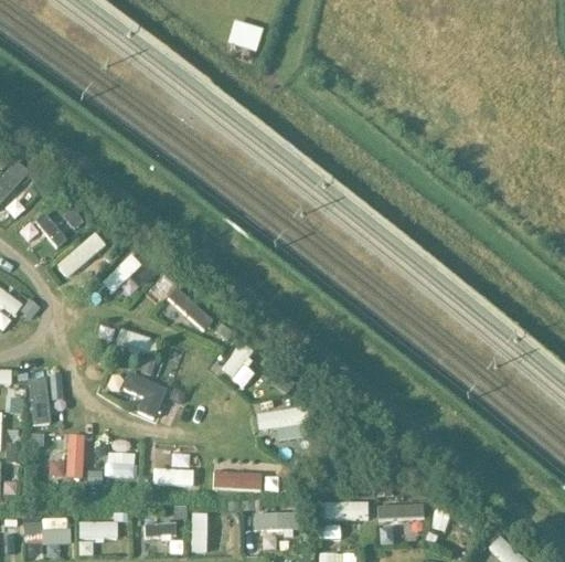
[(258,50),(265,29),(235,20),(228,41),(258,50)]
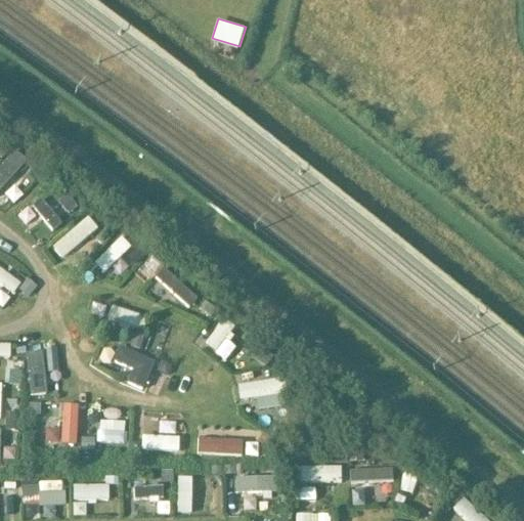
[(0,197),(4,201),(17,187),(7,177),(15,168),(5,159),(0,164),(0,197)]
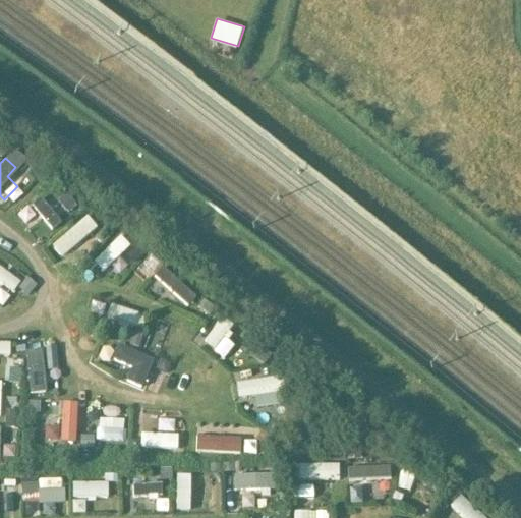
[(53,227),(62,219),(40,194),(31,203),(53,227)]
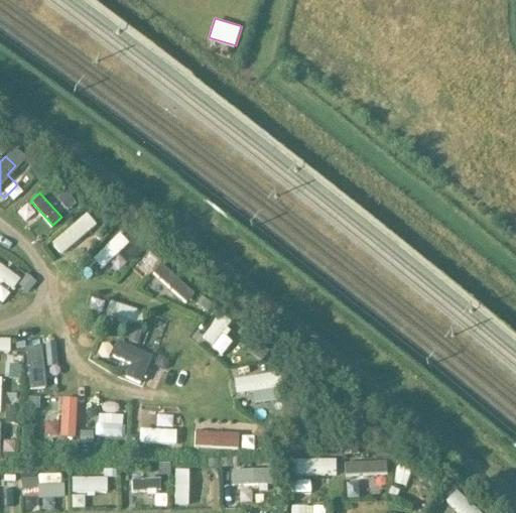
[(50,239),(59,252),(95,228),(87,216),(50,239)]
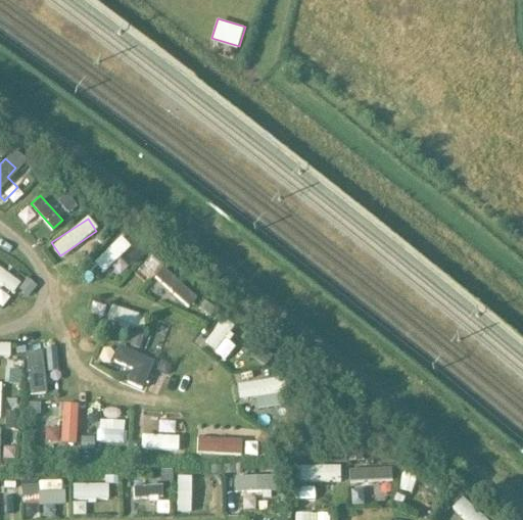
[(120,238),(95,262),(103,271),(128,248),(120,238)]
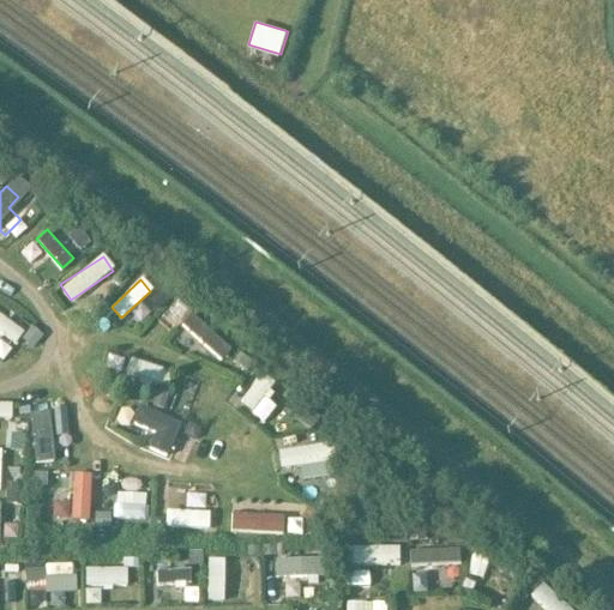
[(0,312),(0,331),(16,342),(24,328),(0,312)]
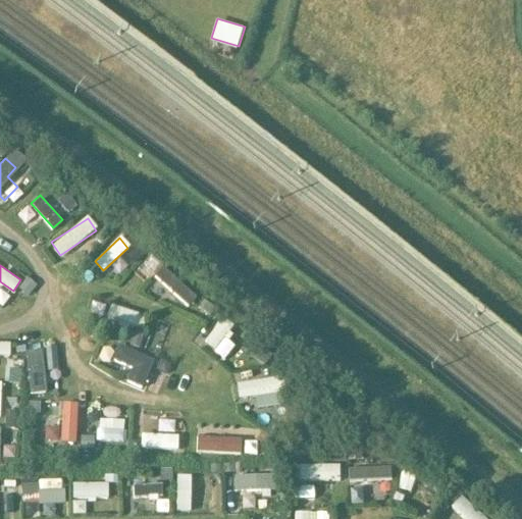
[(94,298),(88,315),(136,331),(142,314),(94,298)]
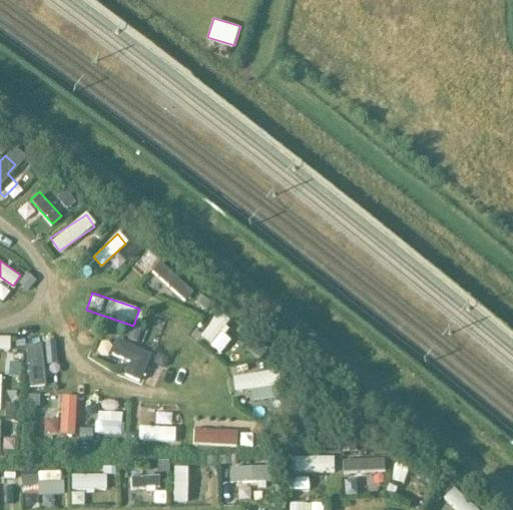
[(203,314),(194,336),(224,348),(233,326),(203,314)]
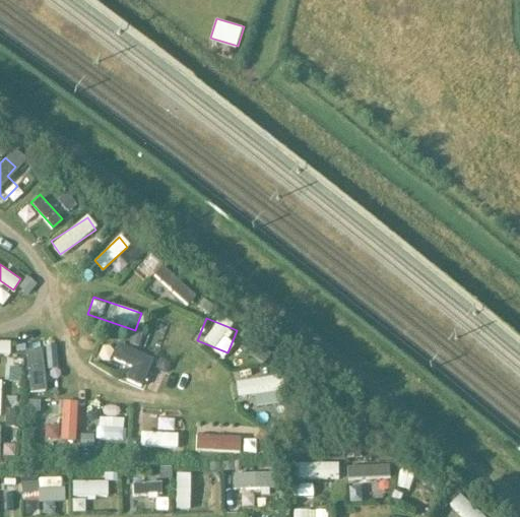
[(0,338),(0,352),(10,352),(10,339),(0,338)]
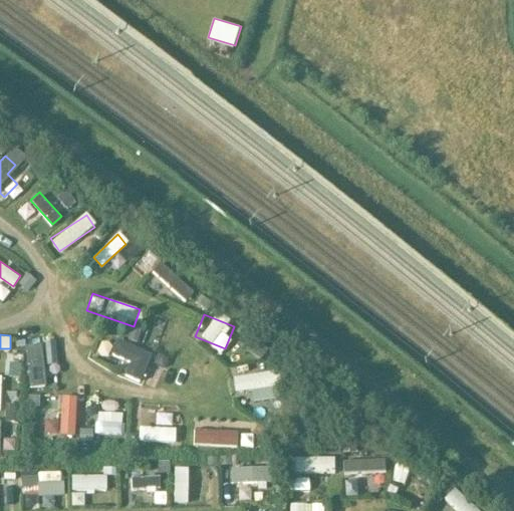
[(130,358),(124,375),(144,379),(152,350),(113,340),(109,353),(130,358)]
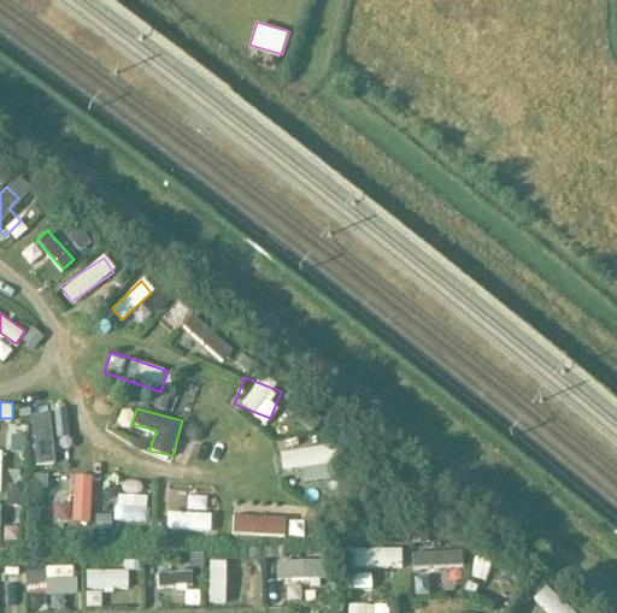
[(51,412),(31,413),(34,463),(53,463),(51,412)]
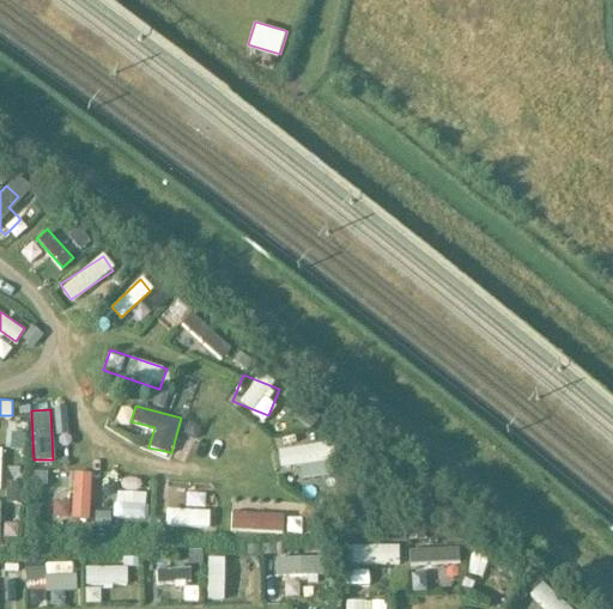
[(303,476),(328,474),(327,458),(334,457),(333,442),(280,446),(281,466),(302,463),(303,476)]
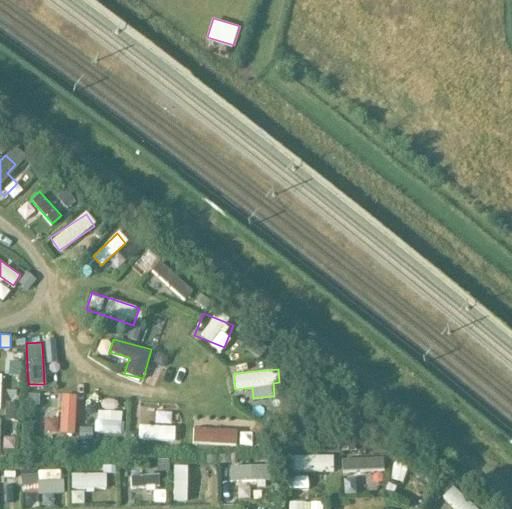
[(59,430),(75,430),(76,393),(60,393),(59,430)]
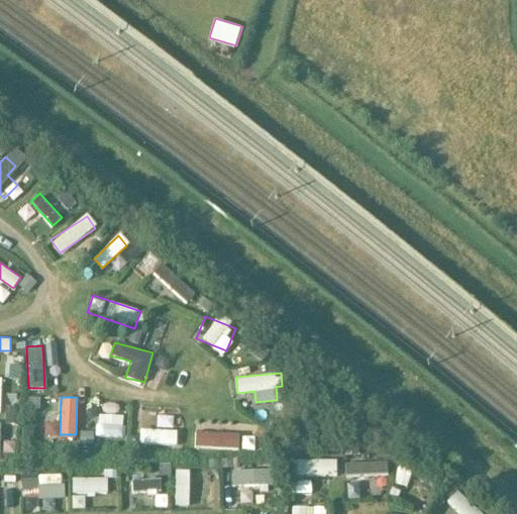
[(96,435),(123,436),(124,414),(97,413),(96,435)]
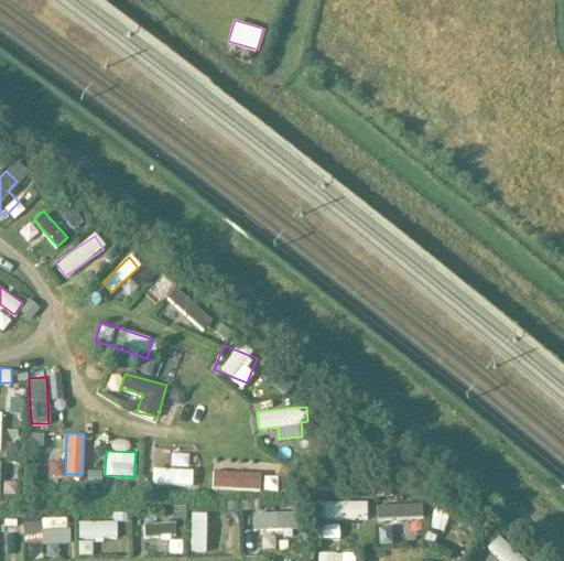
[(190,466),(190,453),(172,453),(171,465),(190,466)]
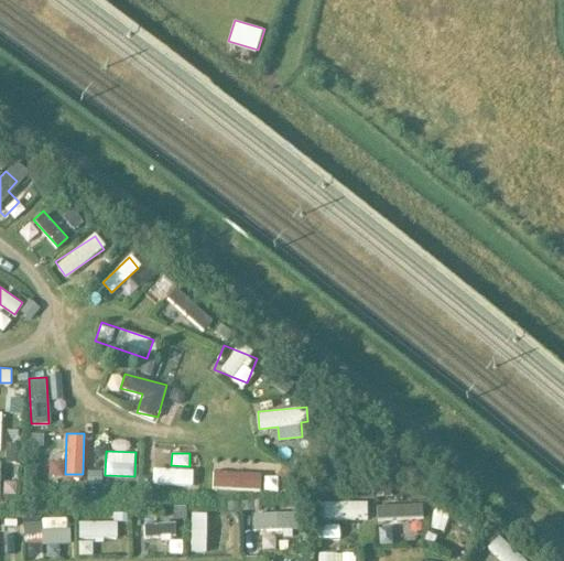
[(65,475),(66,461),(50,460),(50,475),(65,475)]
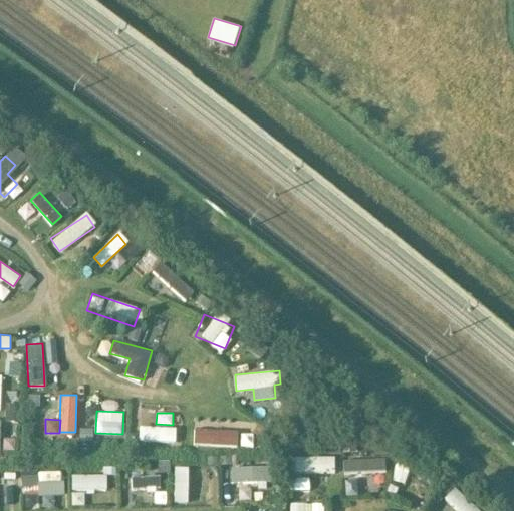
[(140,425),(139,440),(176,442),(176,427),(140,425)]
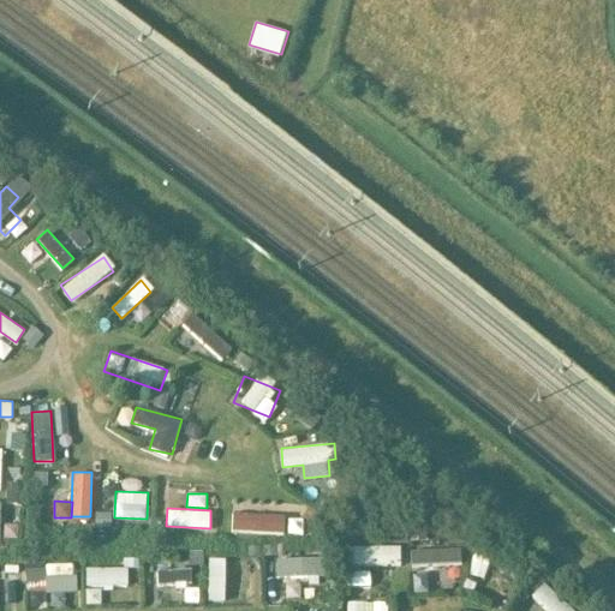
[(232,514),(232,532),(287,532),(287,513),(232,514)]
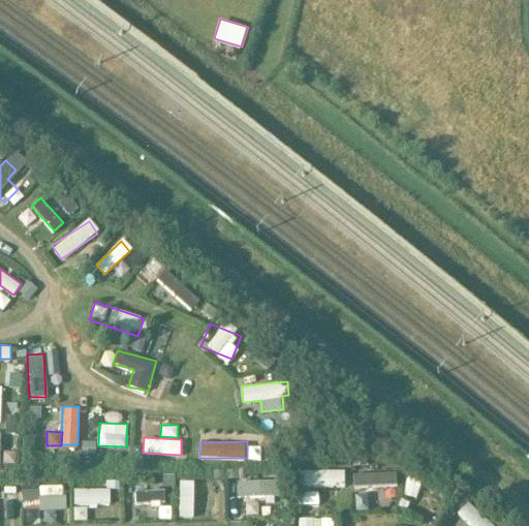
[(345,486),(346,470),(298,469),(298,485),(345,486)]
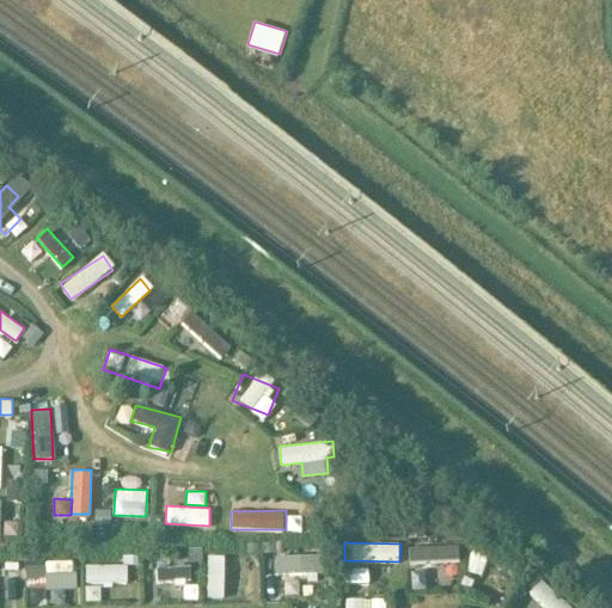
[(410,546),(410,562),(460,560),(459,545),(410,546)]
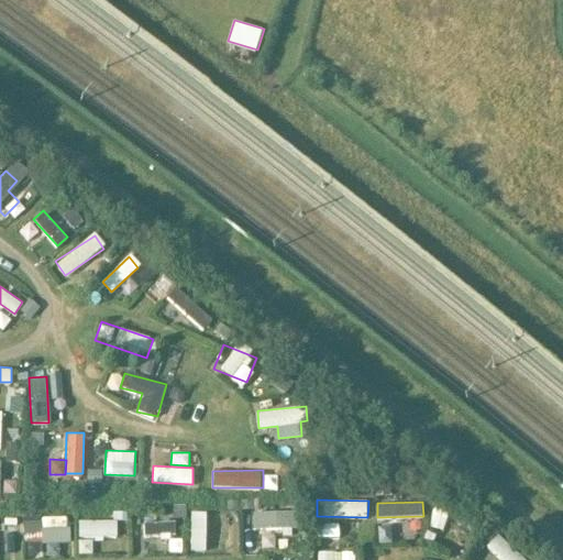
[(300,511),(253,512),(254,528),(301,527),(300,511)]
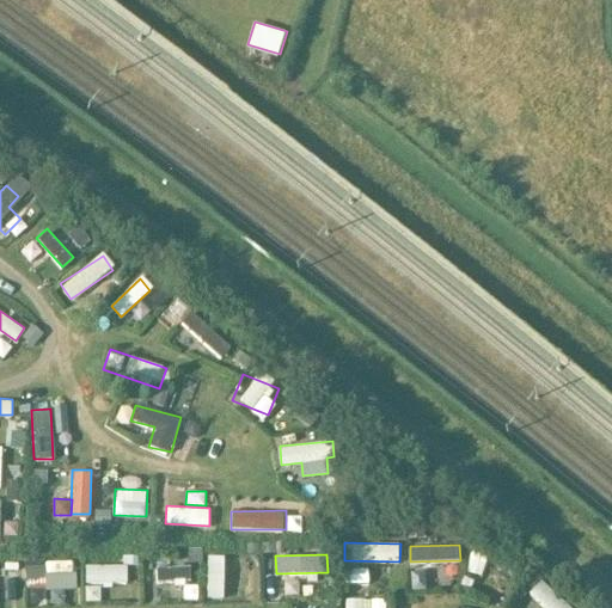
[(75,588),(75,560),(44,562),(46,589),(75,588)]
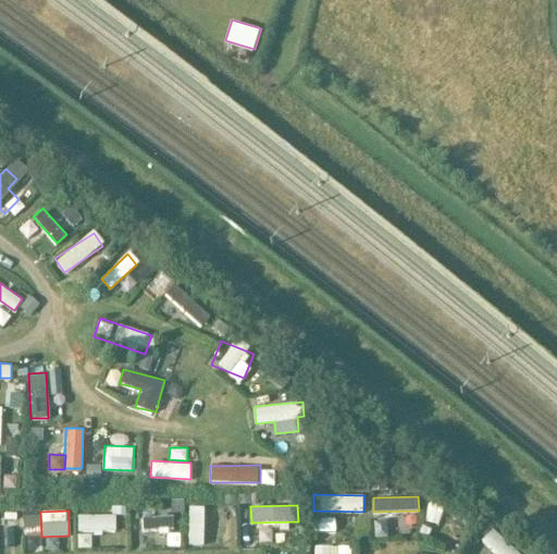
[(189,512),(189,526),(225,526),(225,512),(189,512)]
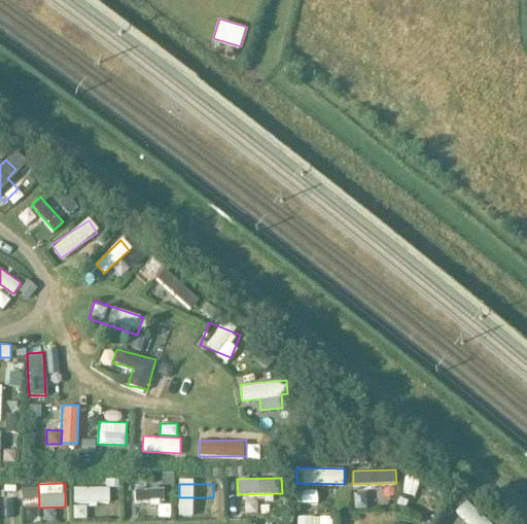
[(151,516),(164,515),(162,486),(135,487),(135,499),(150,498),(151,516)]
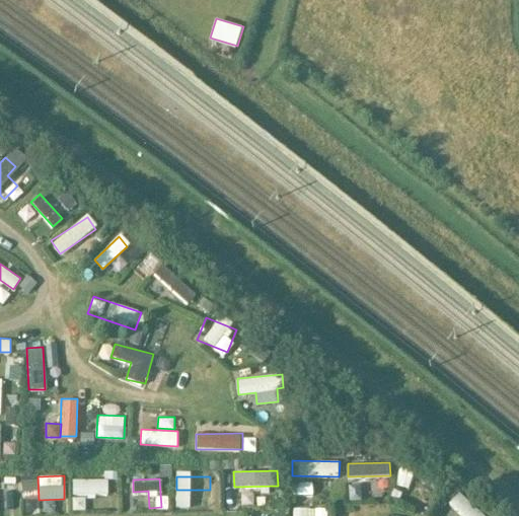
[(72,480),(72,495),(107,495),(107,480),(72,480)]
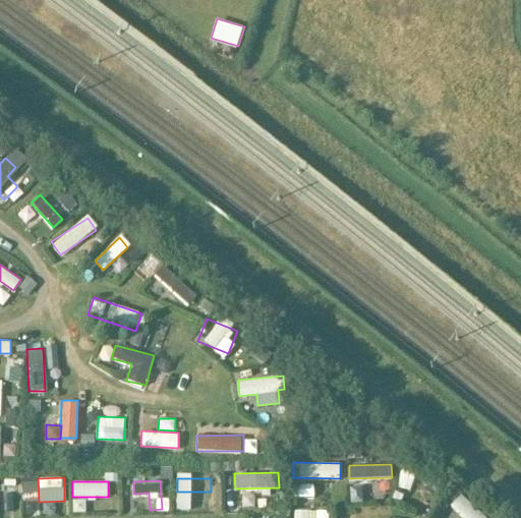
[(314,495),(313,483),(298,484),(299,496),(314,495)]
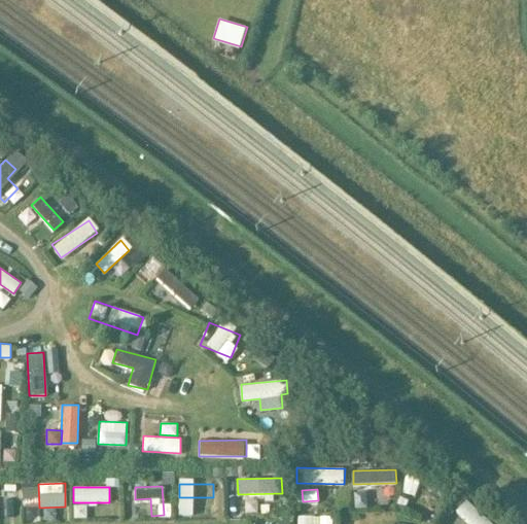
[(0,493),(0,507),(9,507),(9,494),(0,493)]
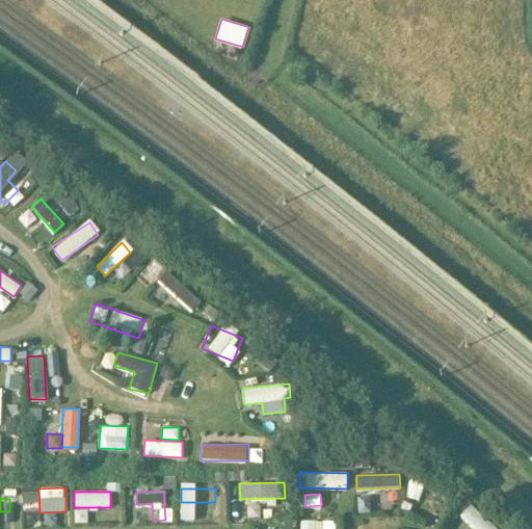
[(498,528),(473,503),(461,513),(476,528),(498,528)]
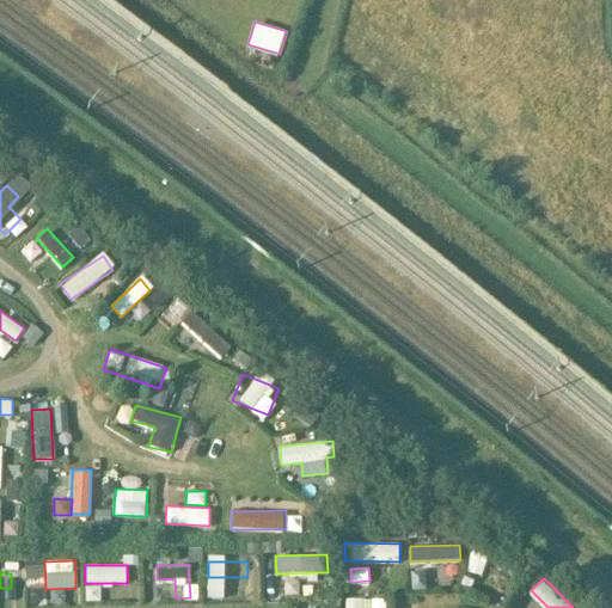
[(36,601),(61,600),(61,589),(36,590),(36,601)]
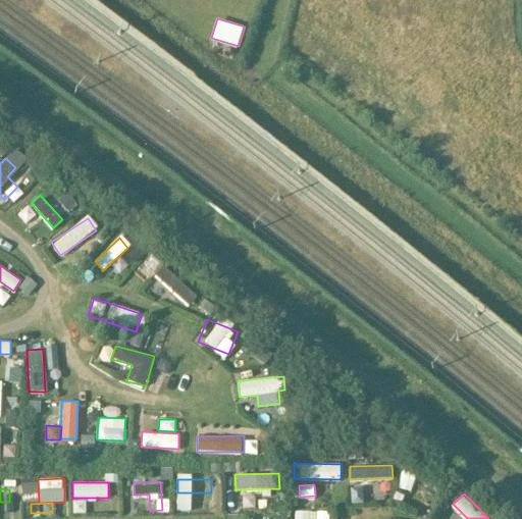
[(297,510),(296,518),(313,518),(314,510),(297,510)]
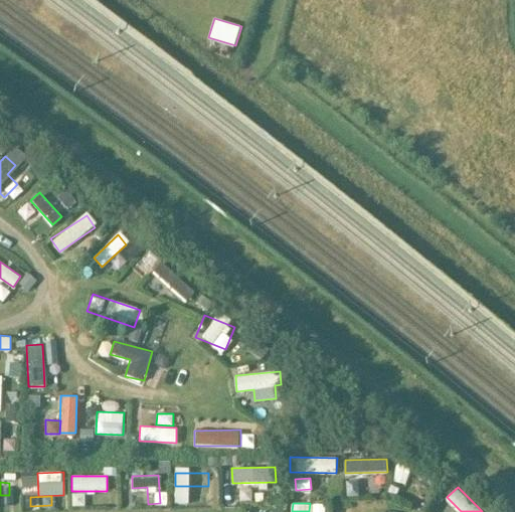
[(312,511),(326,511),(326,503),(313,503),(312,511)]
